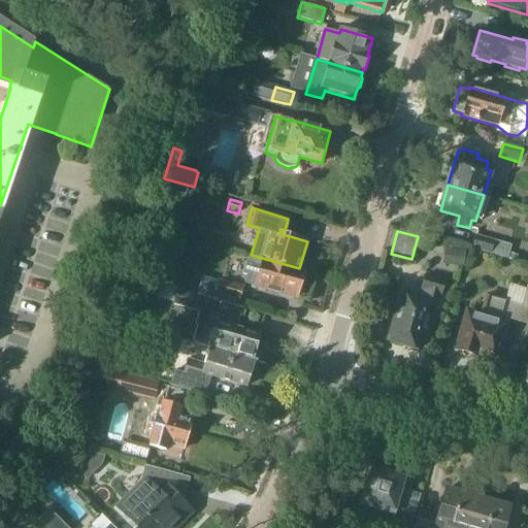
[(471,249),(507,259),(512,245),(475,235),(471,249)]
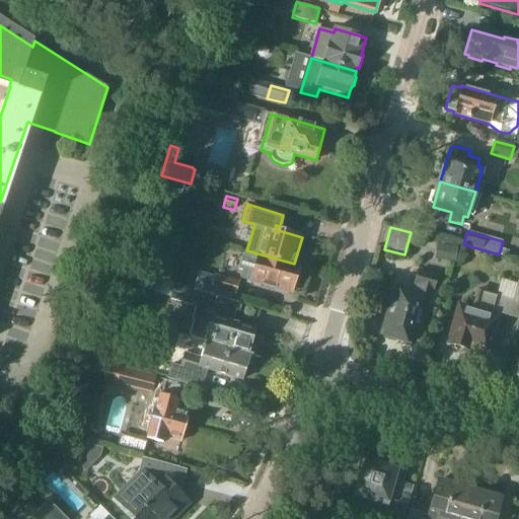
[(437,244),(435,261),(455,263),(457,246),(437,244)]
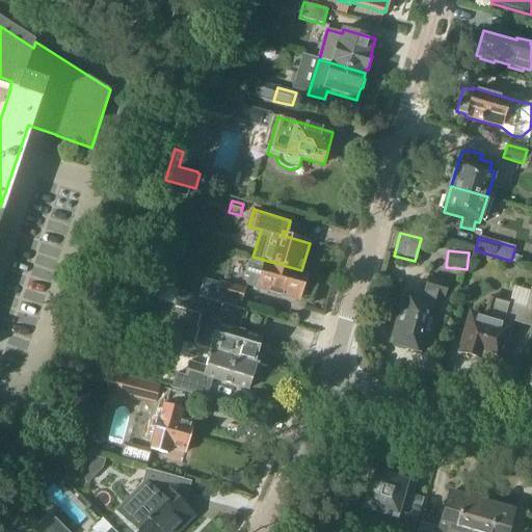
[(301,270),(253,257),(251,261),(249,260),(244,274),(248,275),(246,284),(298,299),(306,273),(301,271),(301,270)]
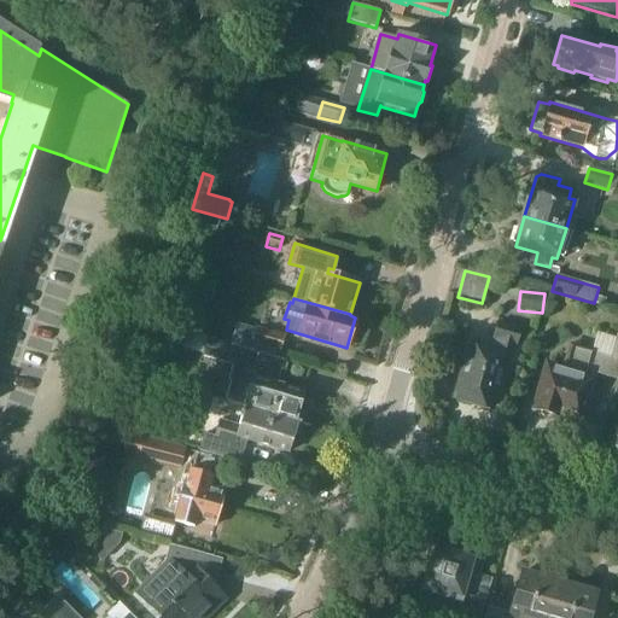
[(231,343),(229,345),(273,359),(275,350),(279,351),(284,334),(255,327),(255,330),(237,324),(231,343)]
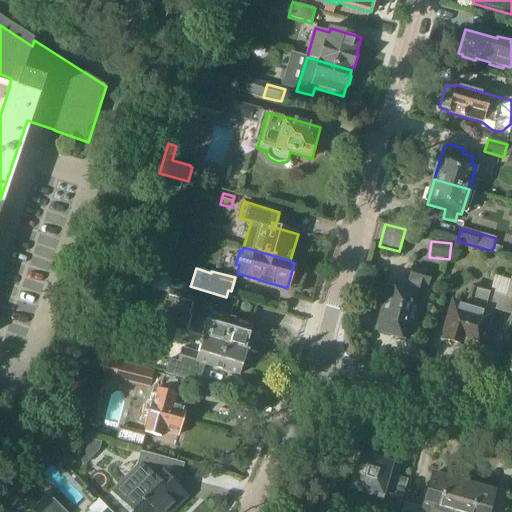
[(426,287),(430,275),(410,270),(406,282),(409,283),(405,294),(391,290),(378,332),(405,340),(421,285),(426,287)]
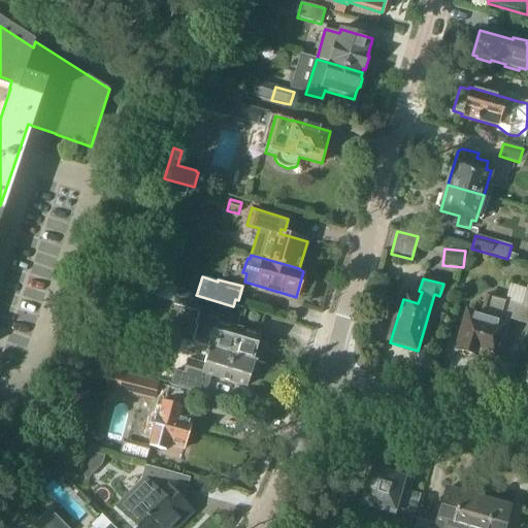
[(481,317),(468,314),(457,352),(459,353),(463,359),(469,356),(472,357),(473,354),(492,360),(497,341),(500,342),(507,319),(502,318),(503,314),(518,319),(517,323),(527,326),(527,285),(521,307),(507,303),(507,301),(487,295),(481,317)]
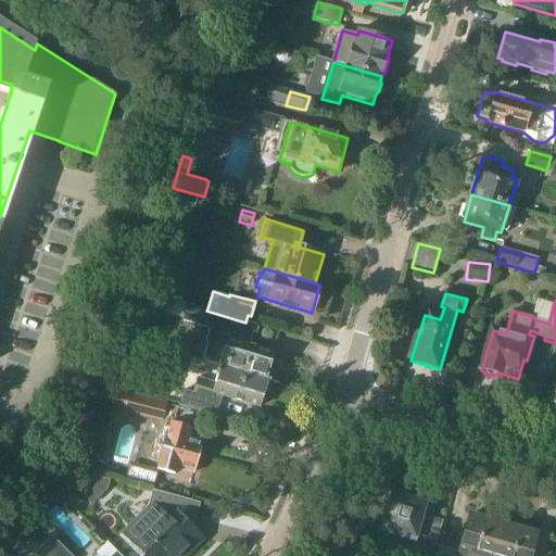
[(187,304),(182,319),(210,327),(205,341),(210,342),(203,361),(217,365),(219,365),(222,366),(266,379),(274,353),(250,344),(253,333),(255,335),(258,326),(245,323),(206,311),(187,304)]
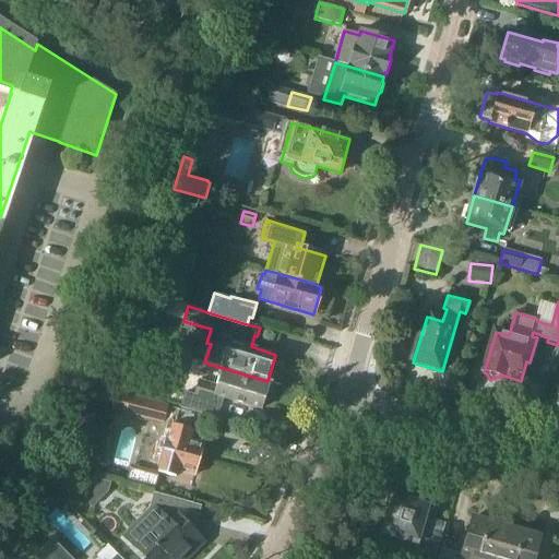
[(145,345),(149,332),(135,329),(131,341),(145,345)]
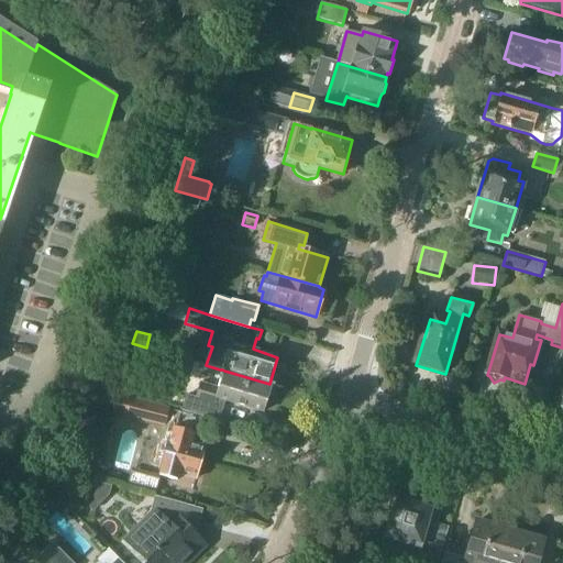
[(181,409),(180,410),(208,419),(208,418),(216,397),(225,400),(262,412),(271,384),(269,384),(224,371),(219,387),(217,387),(200,382),(195,398),(186,395),(181,409)]
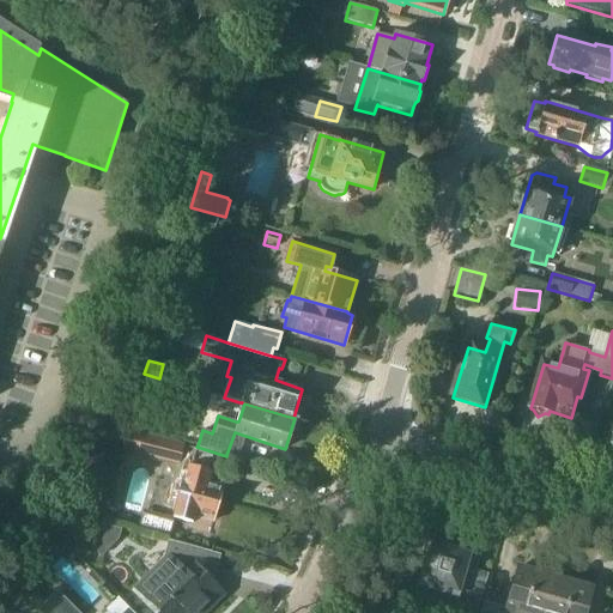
[(122,453),(126,454),(176,467),(170,489),(168,490),(164,492),(162,499),(163,504),(167,508),(171,509),(171,511),(174,511),(173,520),(190,525),(192,516),(213,522),(222,490),(210,486),(218,455),(132,432),(127,432),(126,439),(122,453)]
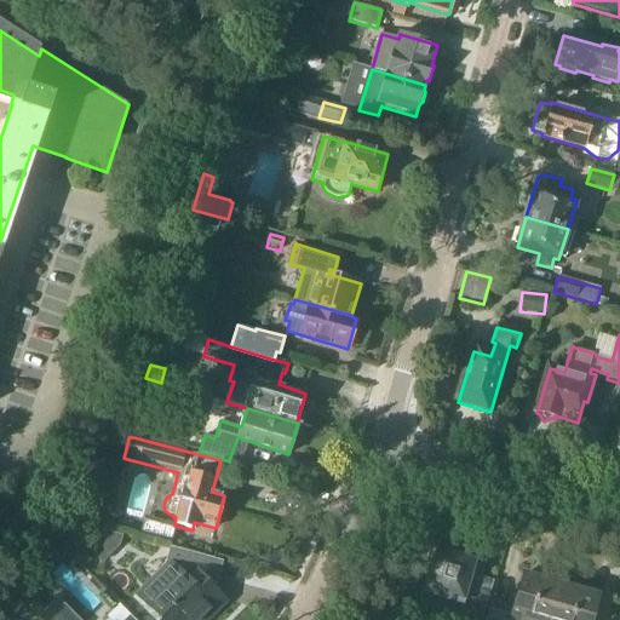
[(130,535),(116,533),(103,529),(98,544),(113,547),(115,538),(128,540),(130,535)]
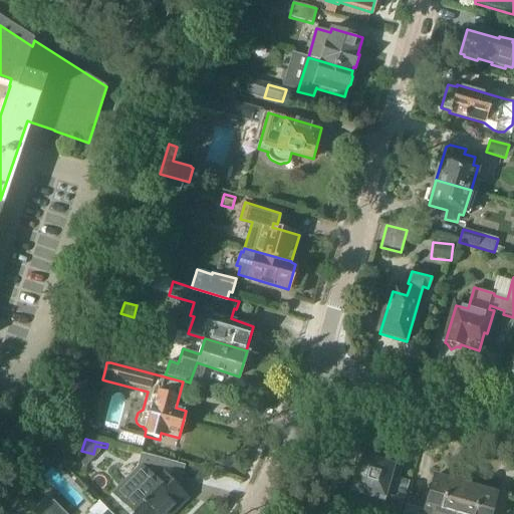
[(142,454),(139,467),(111,494),(122,505),(131,513),(165,513),(168,511),(171,513),(186,499),(170,484),(176,464),(142,454)]
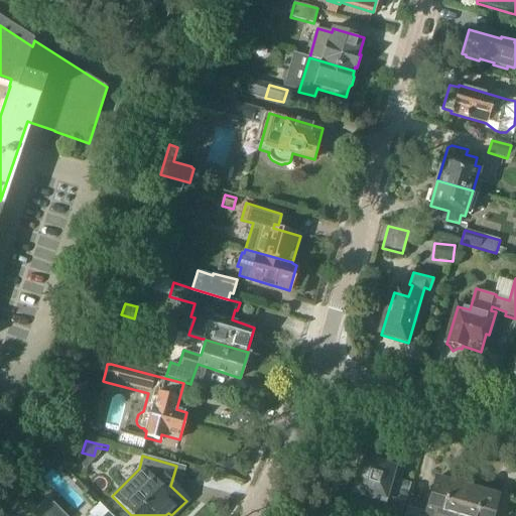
[(386,502),(392,480),(396,468),(362,457),(352,492),(386,502)]
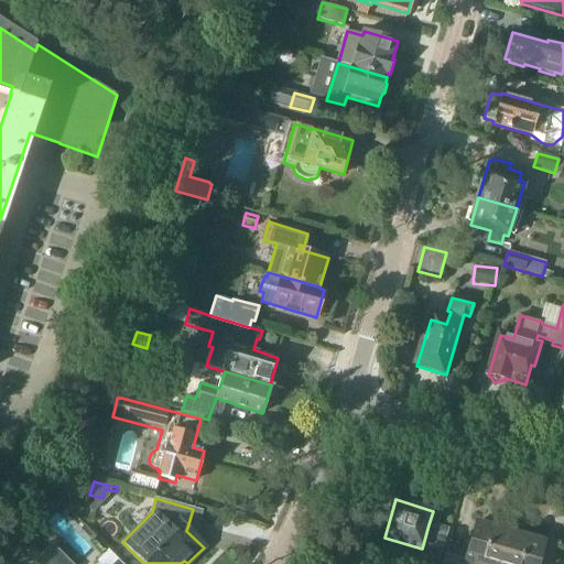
[(499,563),(509,533),(475,522),(462,563),(499,563)]
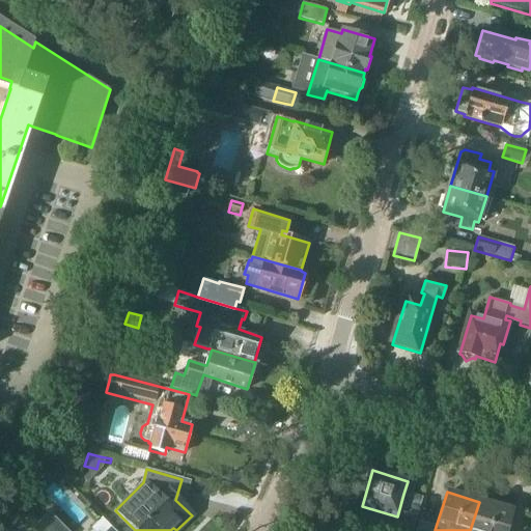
[(479,502),(470,530),(506,530),(512,511),(479,502)]
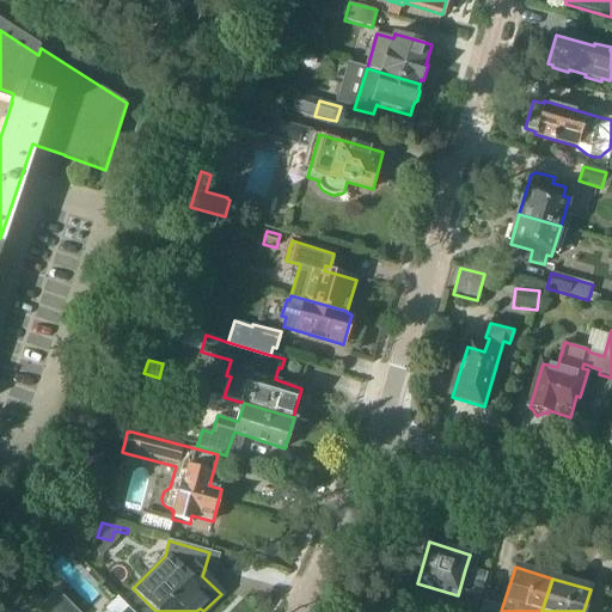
[(104,611),(129,611),(116,599),(104,611)]
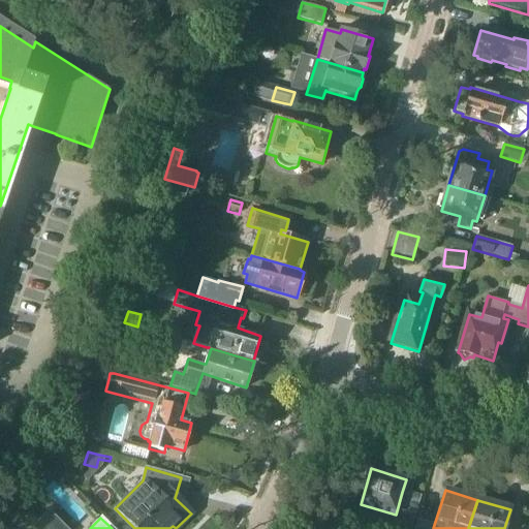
[(409,528),(411,524),(394,518),(390,528),(409,528)]
